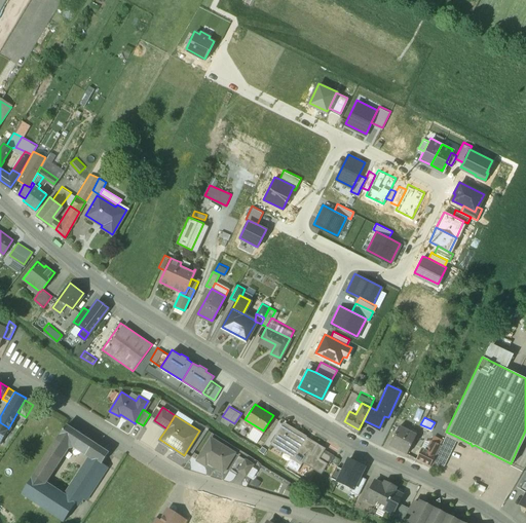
[(305,435),(284,422),(271,442),(286,451),(287,448),(294,452),(294,453),(305,436),(305,435)]
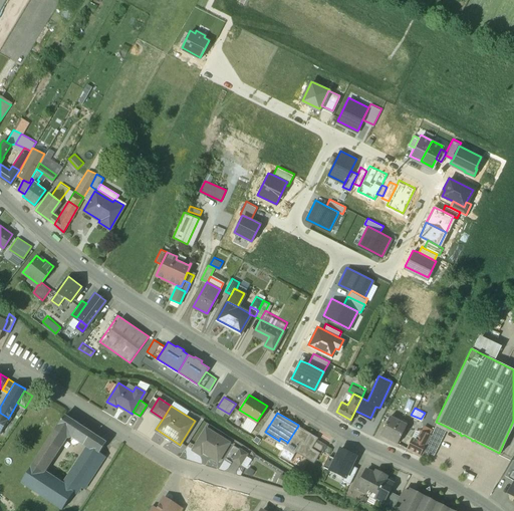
[(92,432),(64,414),(58,424),(70,432),(85,442),(92,432)]
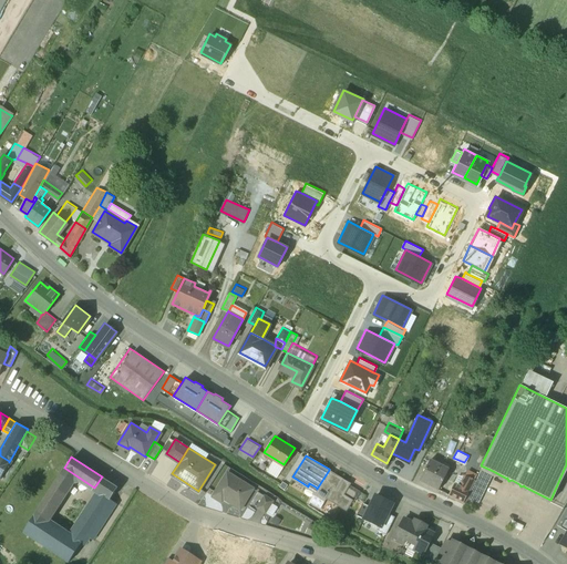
[(426,458),(416,478),(437,489),(449,468),(426,458)]
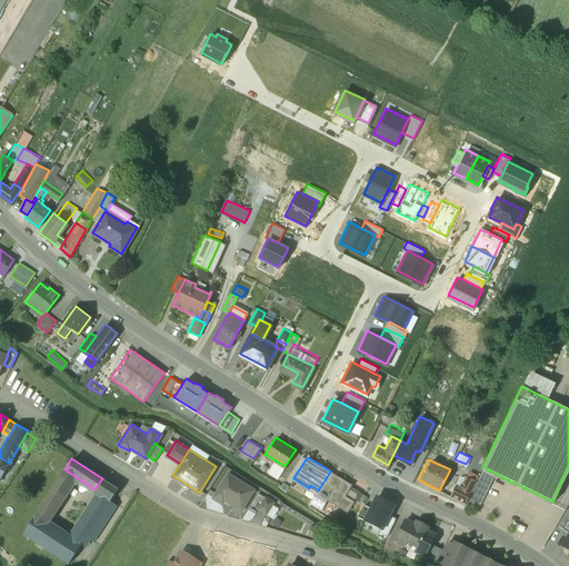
[(285,466),(276,460),(268,472),(277,477),(285,466)]
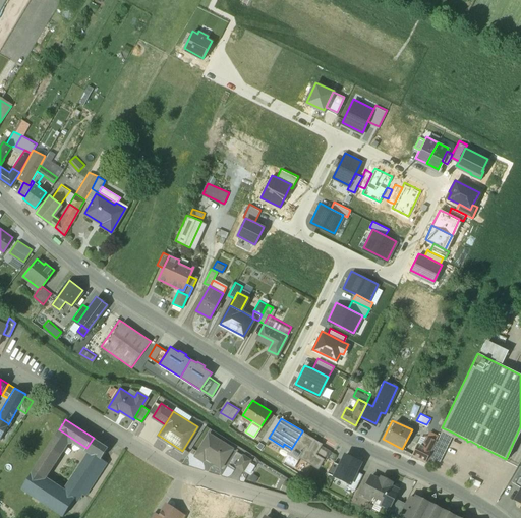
[(442,427),(428,455),(435,458),(440,460),(453,433),(442,427)]
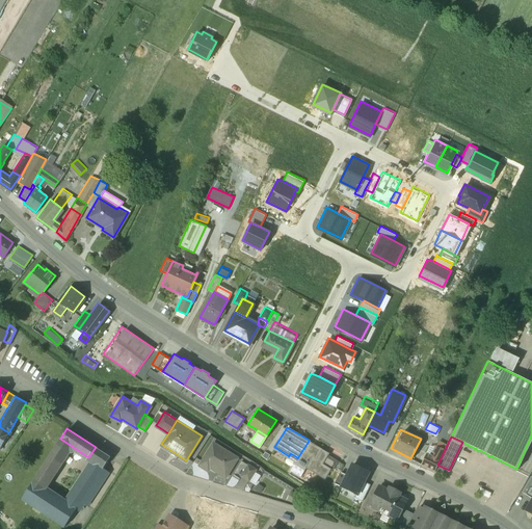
[(43,486),(73,447),(60,439),(32,480),(43,486)]
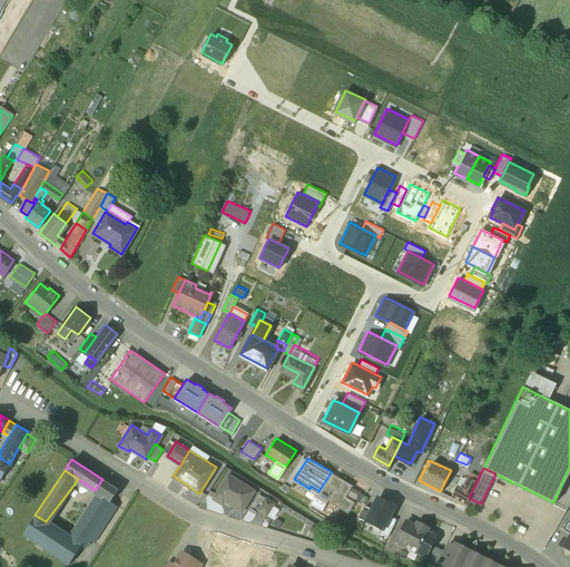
[(467,476),(477,480),(480,475),(470,470),(467,476)]
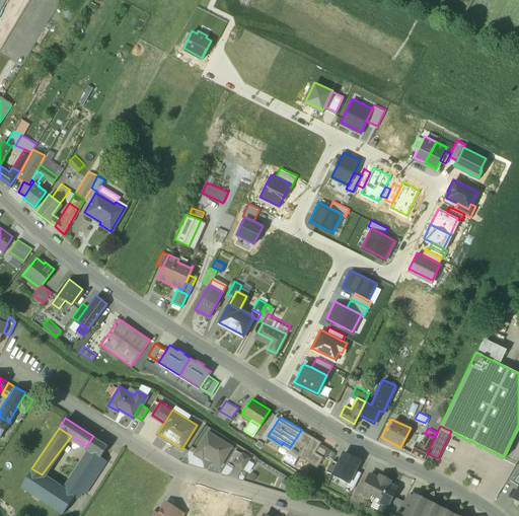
[(232,445),(208,430),(193,452),(202,459),(205,455),(219,464),(232,445)]
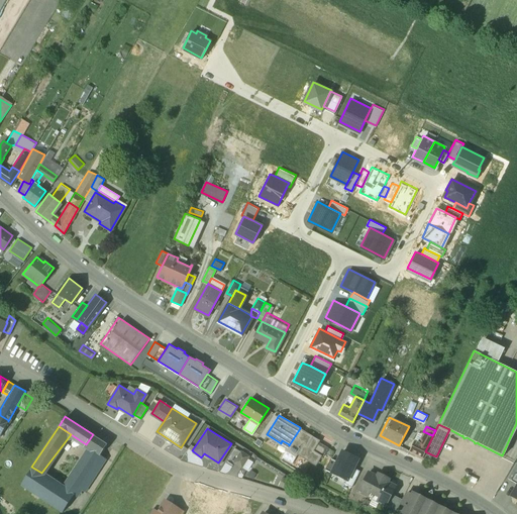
[(311,435),(300,428),(289,445),(289,444),(287,448),(295,454),(297,451),(300,453),(316,464),(320,455),(321,454),(312,449),(318,440),(318,439),(311,435)]
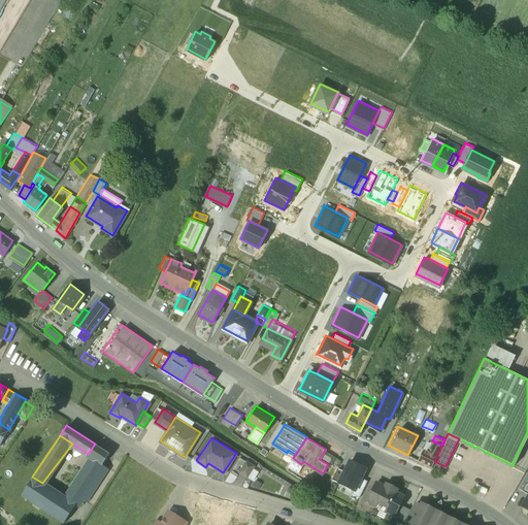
[(432,440),(428,451),(422,448),(422,450),(419,449),(418,452),(420,453),(417,459),(431,466),(441,445),(432,440)]
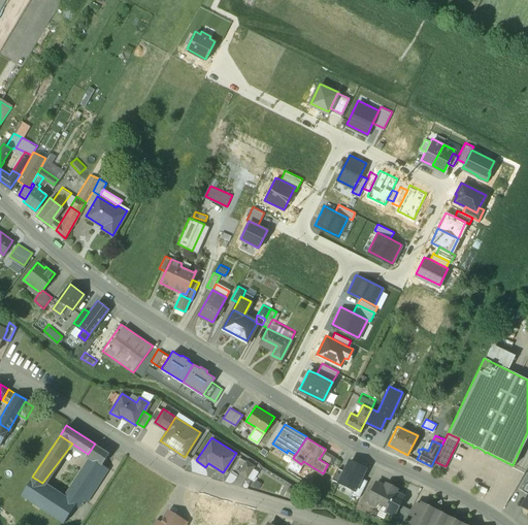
[(108,453),(95,444),(88,454),(92,456),(102,463),(108,453)]
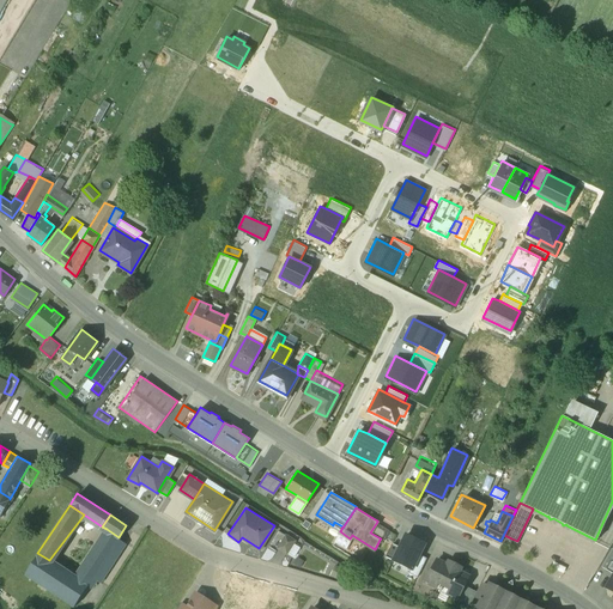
[(389,529),(377,522),(370,533),(381,539),(380,540),(382,542),(389,529)]
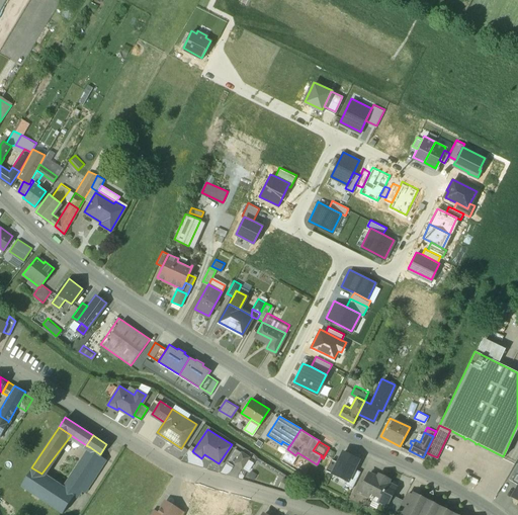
[(90,447),(64,489),(73,495),(77,489),(100,454),(90,447)]
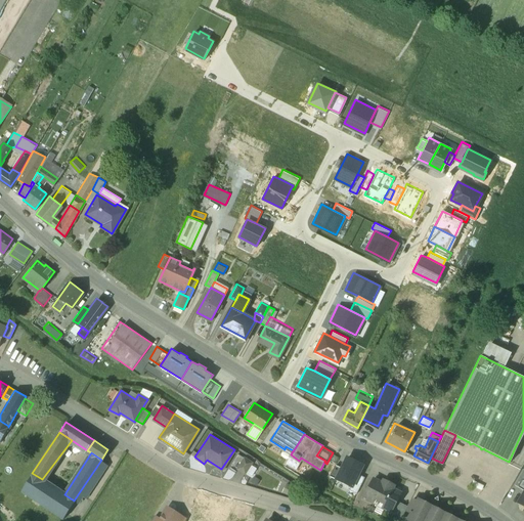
[(299,461),(291,454),(287,462),(295,467),(299,461)]
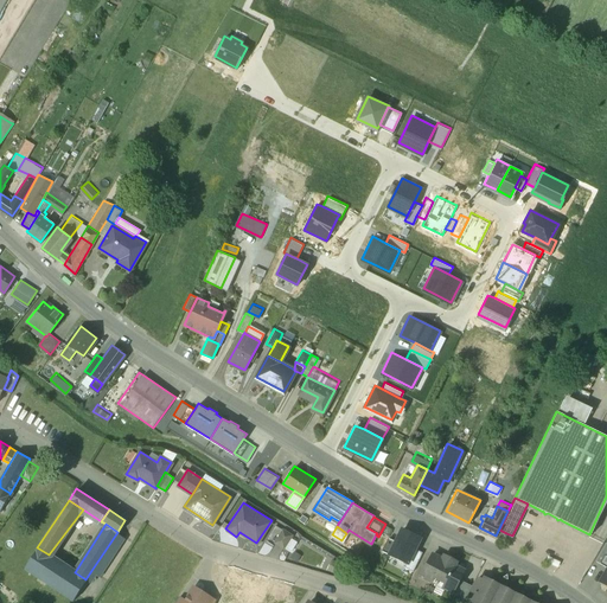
[(415,546),(420,537),(403,527),(396,540),(389,552),(407,562),(415,546)]
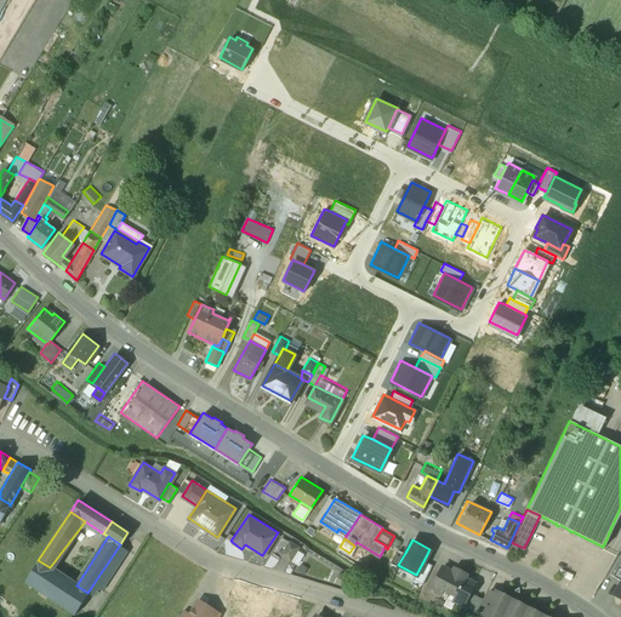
[(298,547),(289,541),(279,554),(289,560),(298,547)]
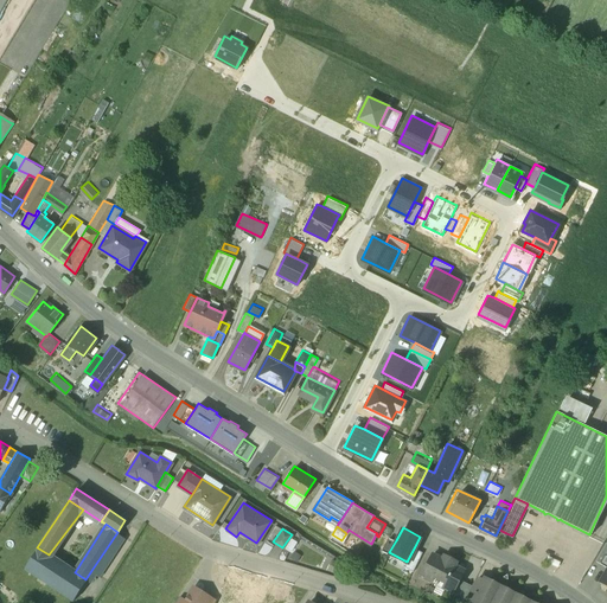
[(125,537),(117,532),(90,572),(97,577),(125,537)]
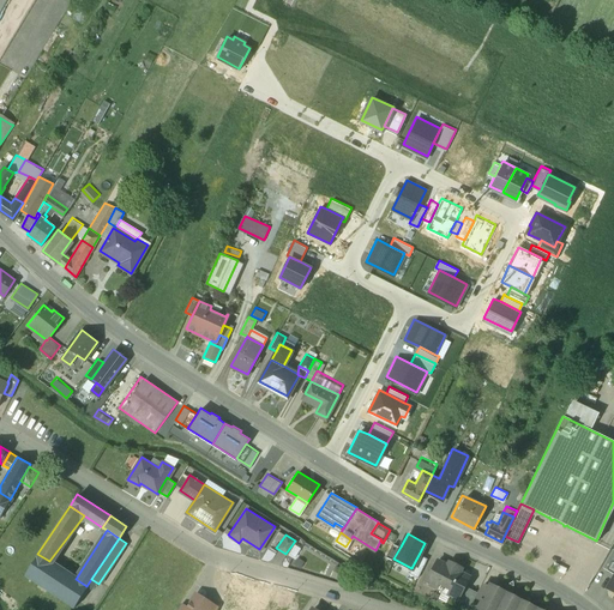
[(386,555),(393,559),(401,547),(393,543),(386,555)]
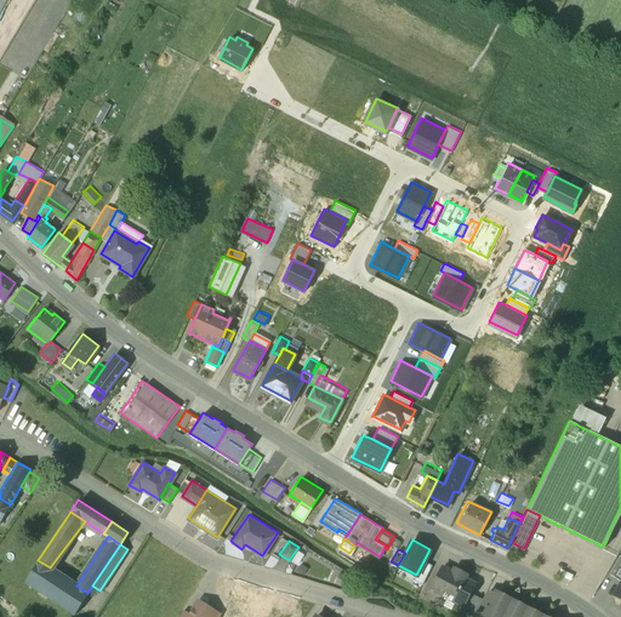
[(620,553),(609,572),(620,578),(620,553)]
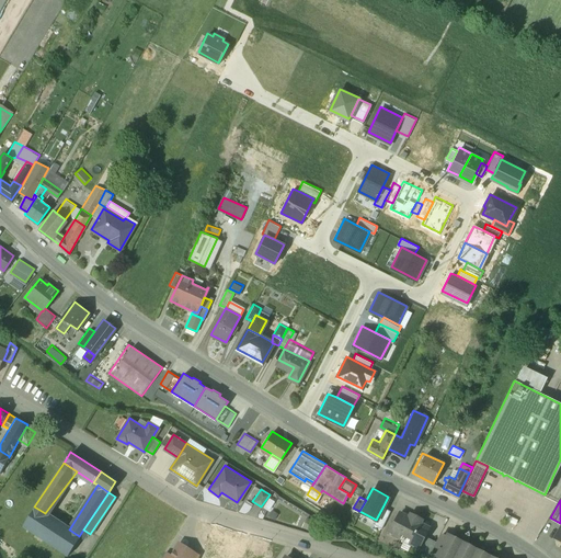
[(390,510),(384,505),(376,520),(374,523),(380,527),(390,510)]
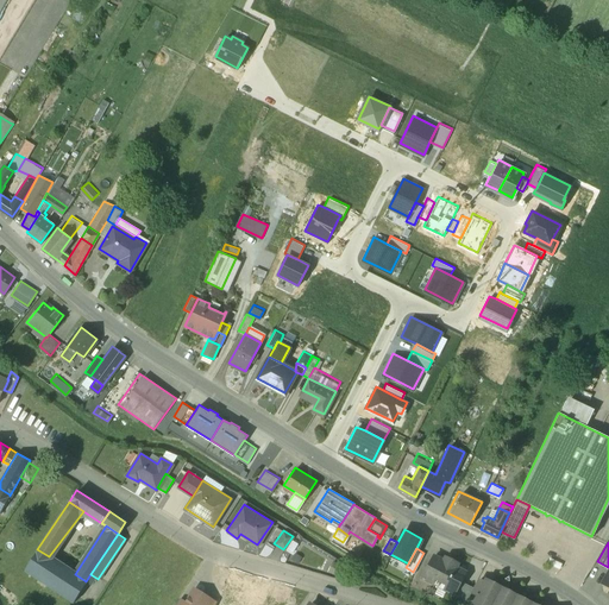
[(75,574),(49,556),(37,549),(25,568),(74,600),(86,581),(75,574)]
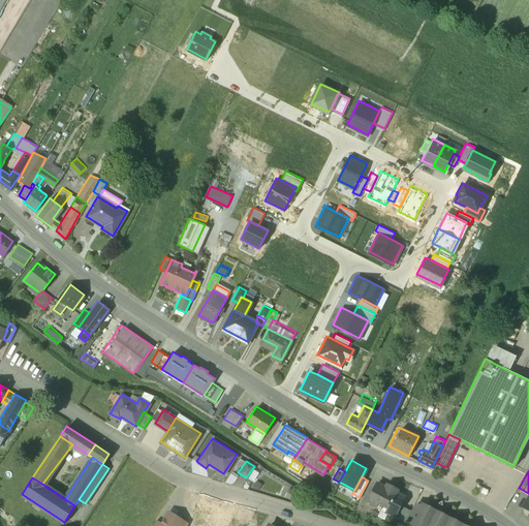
[(385,486),(377,481),(367,501),(381,508),(383,504),(382,504),(392,486),(386,483),(385,486)]
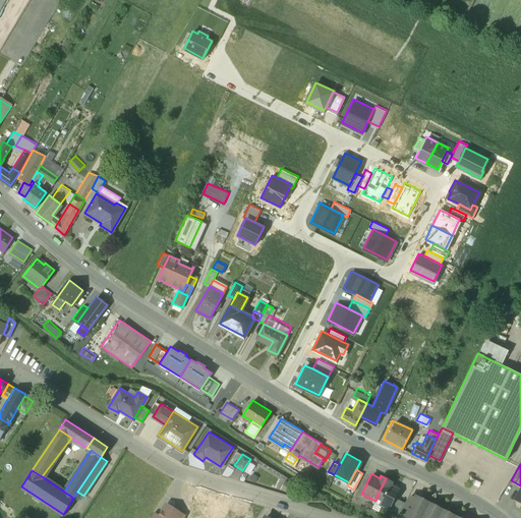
[(386,478),(377,497),(378,497),(381,499),(380,501),(389,506),(394,496),(398,487),(390,483),(392,481),(386,478)]
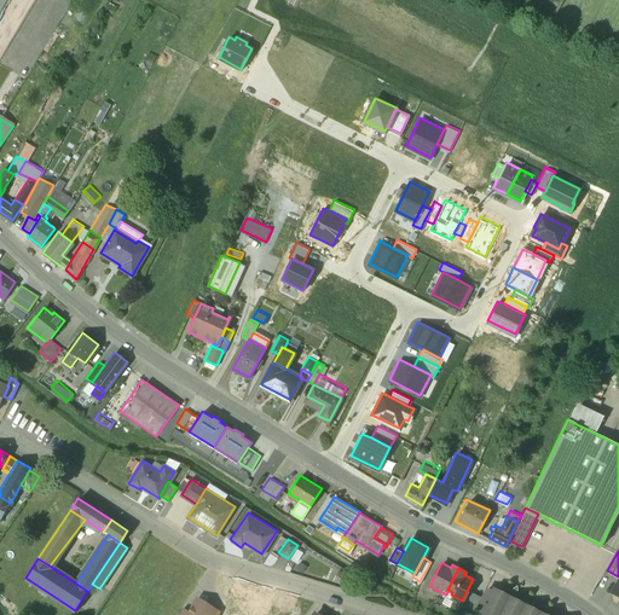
[(272,593),(236,579),(220,613),(218,614),(238,614),(249,595),(267,603),(272,593)]
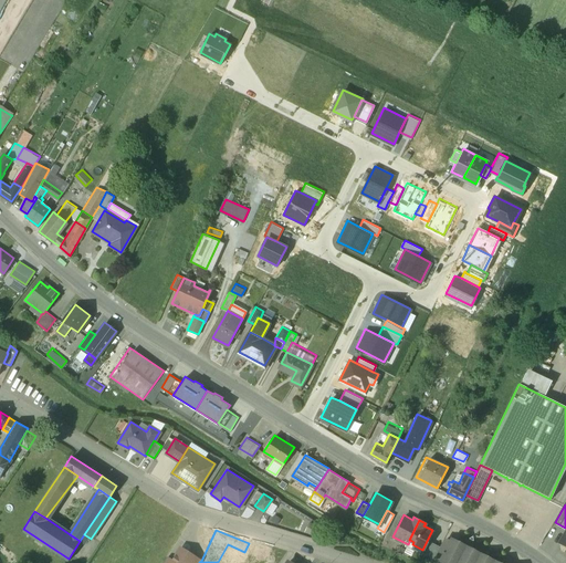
[(493,562),(488,559),(486,560),(486,559),(485,558),(481,555),(480,555),(479,555),(479,554),(473,552),(472,552),(471,551),(467,548),(465,549),(464,548),(464,546),(460,544),(458,544),(458,543),(452,541),(451,541),(446,538),(440,548),(446,551),(438,562),(493,562)]
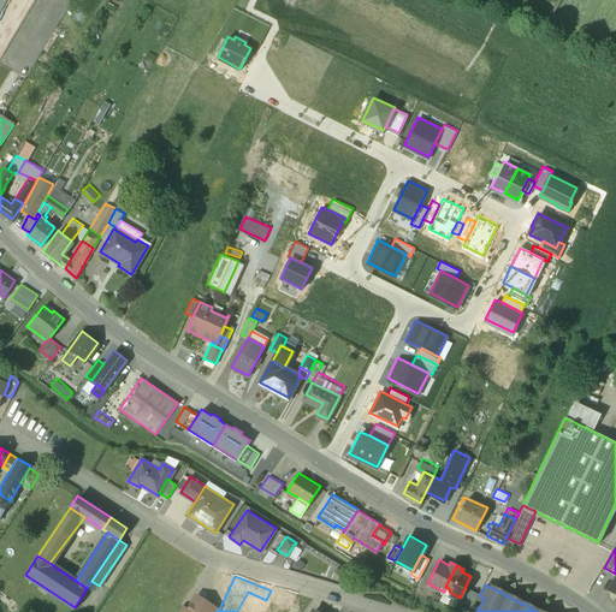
[(479,593),(466,586),(460,598),(458,599),(472,606),(479,593)]
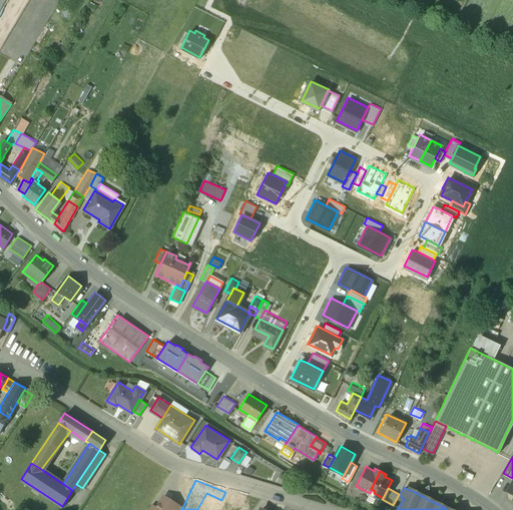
[(243,500),(225,492),(221,500),(220,501),(228,505),(239,509),(243,500)]
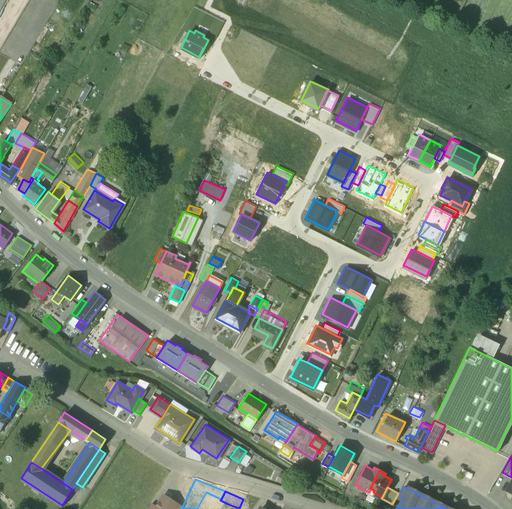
[(177,502),(163,494),(156,506),(154,508),(172,508),(176,503),(177,502)]
